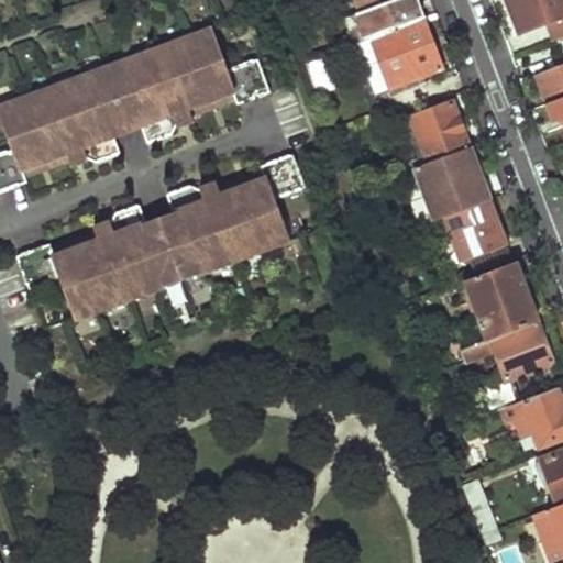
[(426,20),(418,0),(394,0),(352,17),(344,20),(349,32),(362,26),(367,41),(426,20)]
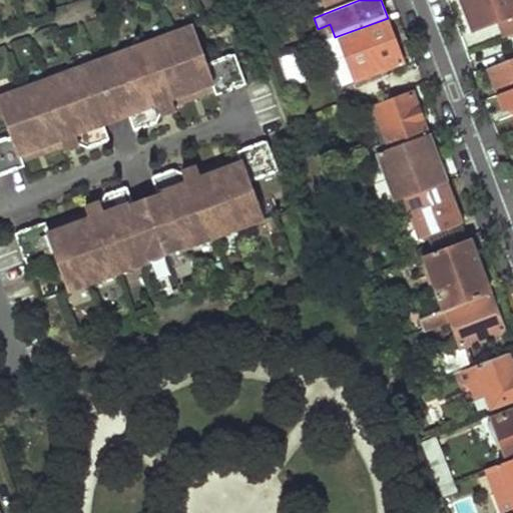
[(316,0),(321,15),(359,0),(316,0)]
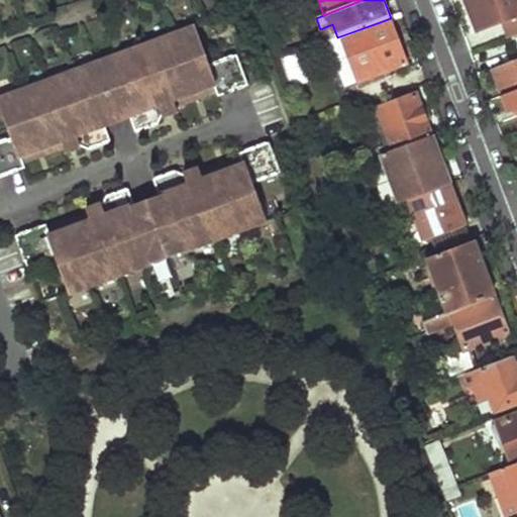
[(516,33),(516,0),(460,0),(475,33),(500,23),(506,38),(516,33)]
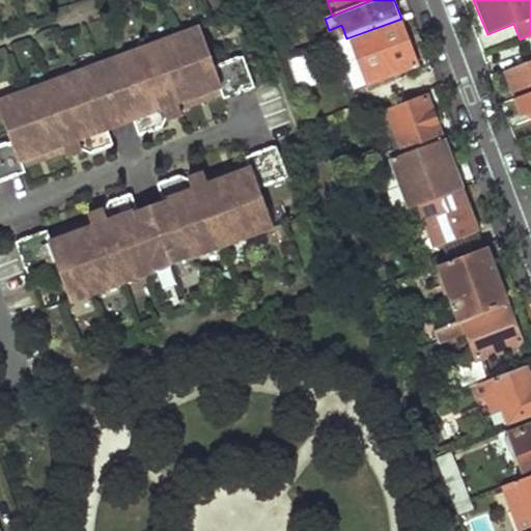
[(419,66),(401,19),(346,38),(337,42),(355,90),(419,66)]
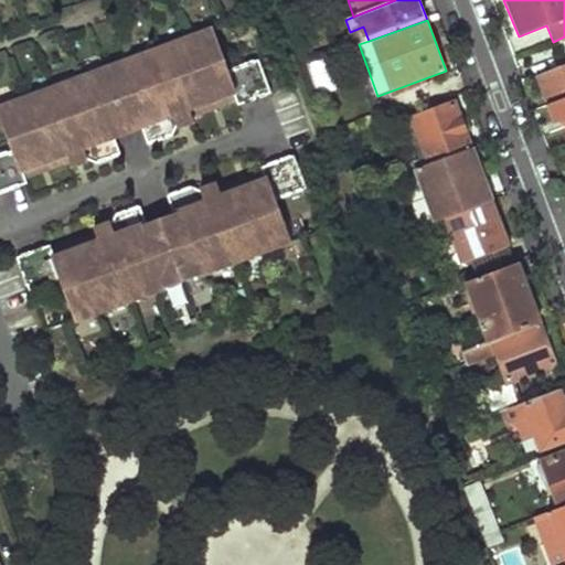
[(213,31),(0,108),(0,119),(11,150),(0,155),(0,193),(28,183),(24,177),(67,161),(70,167),(87,161),(96,164),(118,156),(112,138),(144,127),(150,145),(172,136),(177,128),(193,121),(191,116),(235,99),(237,106),(270,94),(258,60),(227,71),(213,31)]
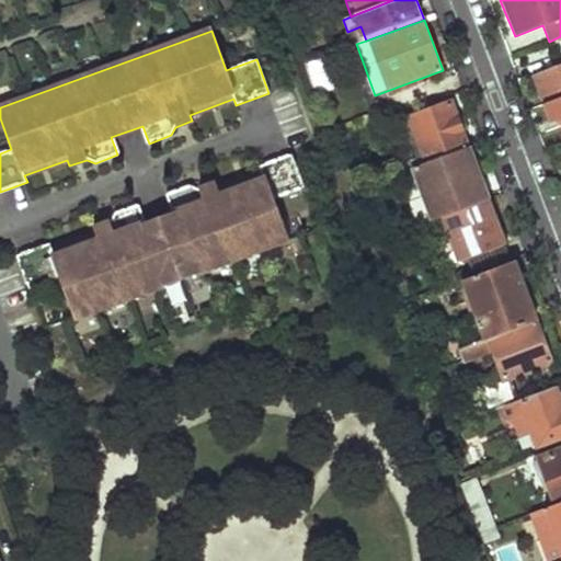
[(325,58),(306,64),(316,95),(334,90),(325,58)]
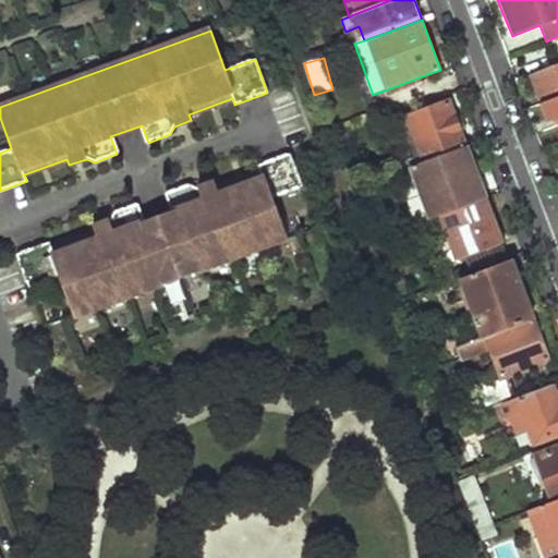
[(557,64),(531,75),(540,96),(557,88),(557,64)]
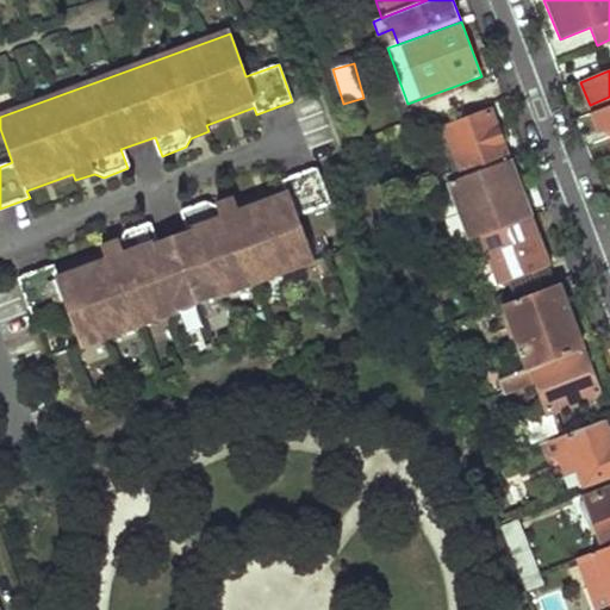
[(609,104),(590,112),(598,136),(609,131),(609,104)]
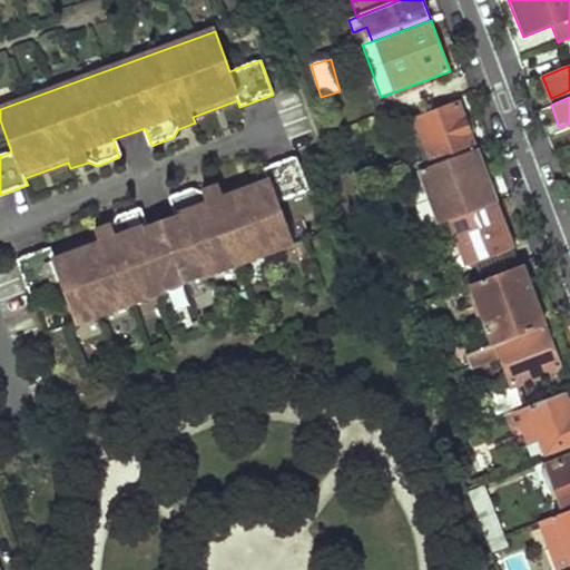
[(422,169),(477,149),(460,105),(418,119),(430,153),(418,157),(422,169)]
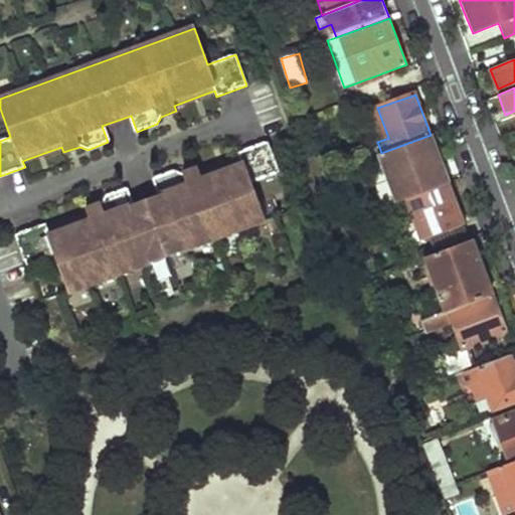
[(441,163),(431,135),(381,153),(399,201),(406,198),(448,183),(449,183),(441,163)]
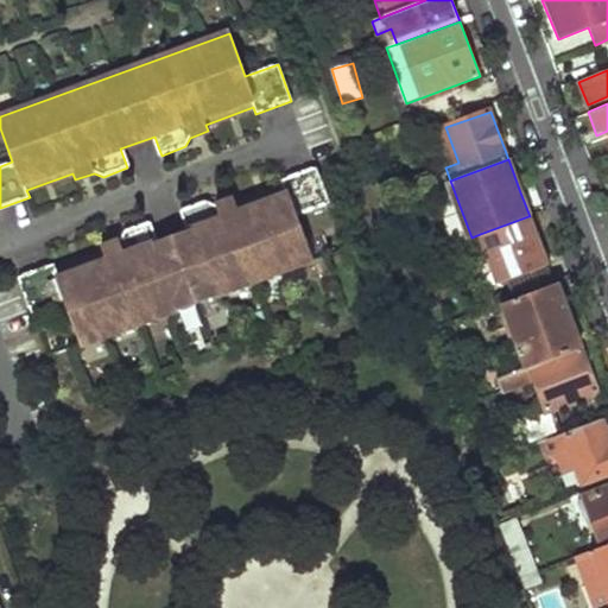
[(329,203),(316,166),(280,181),(283,188),(235,204),(232,198),(214,204),(207,201),(182,210),(189,229),(154,242),(147,222),(124,232),(119,240),(101,247),(103,253),(56,271),(54,264),(17,278),(30,314),(63,302),(80,347),(314,260),(296,216),(329,203)]
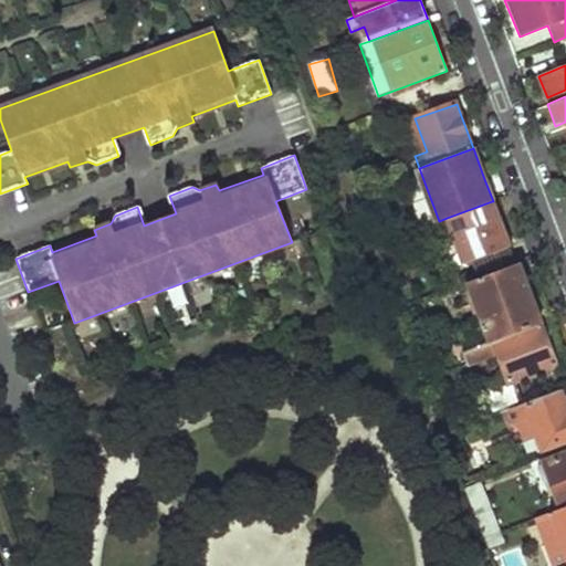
[(344,170),(353,192),(363,189),(355,167),(344,170)]
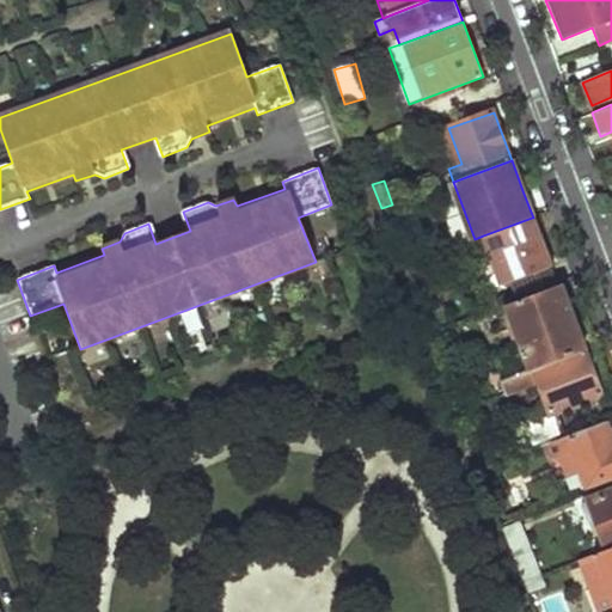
[(453,189),(451,182),(438,187),(441,194),(453,189)]
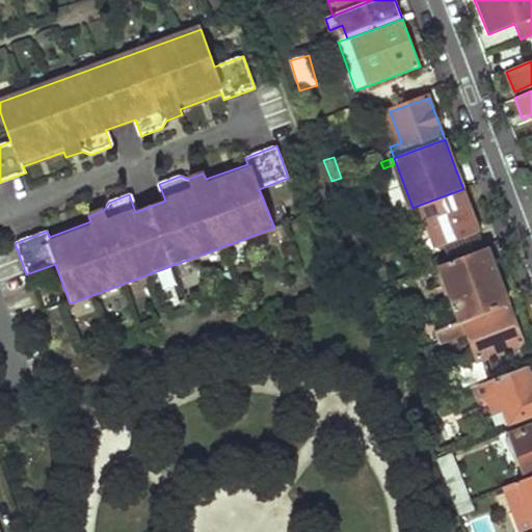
[(475,222),(462,189),(420,205),(436,247),(443,245),(448,260),(484,246),(475,222)]
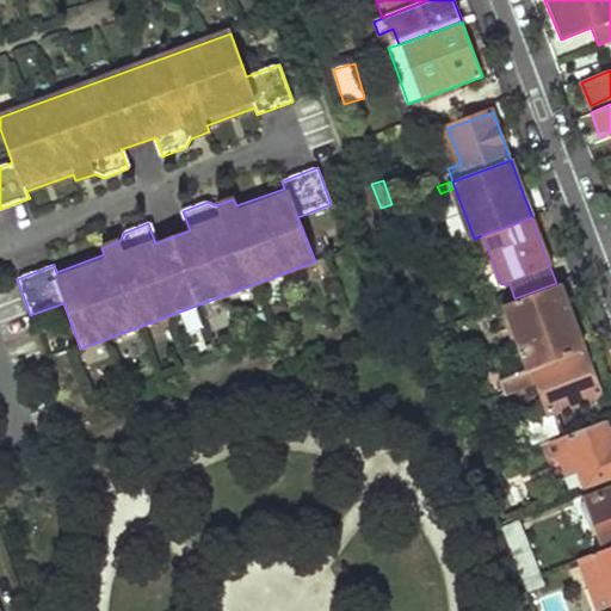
[(444,247),(461,240),(456,228),(439,235),(444,247)]
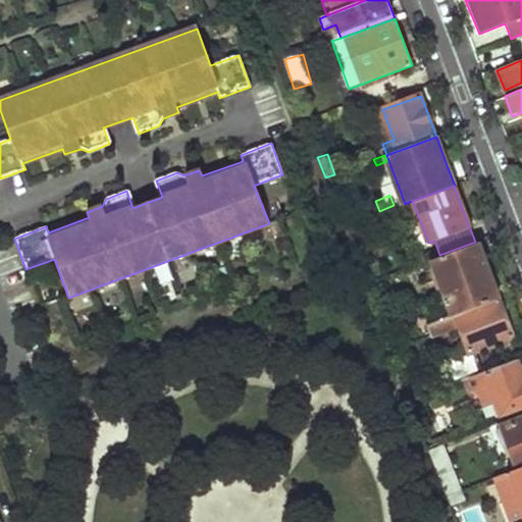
[(451,318),(500,300),(488,270),(478,243),(430,261),(451,318)]
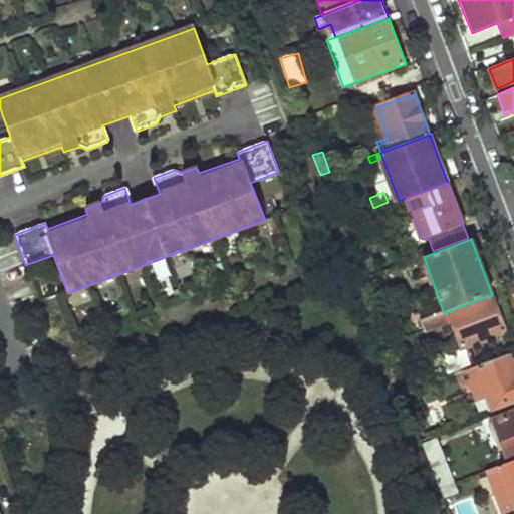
[(506,331),(493,295),(492,295),(444,313),(420,322),(424,333),(453,322),(460,340),(462,348),(470,345),(506,331)]
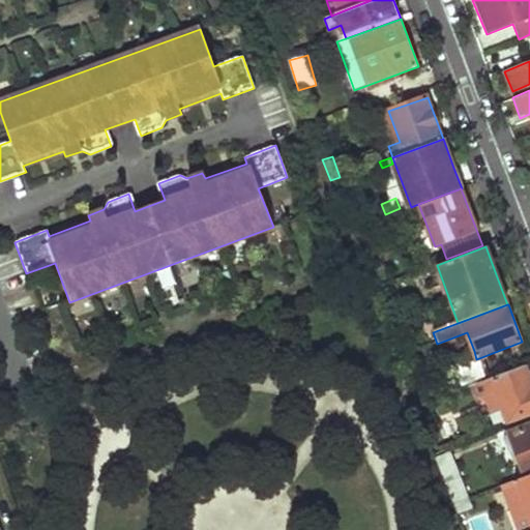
[(454,391),(493,377),(484,356),(476,359),(474,351),(443,362),(454,391)]
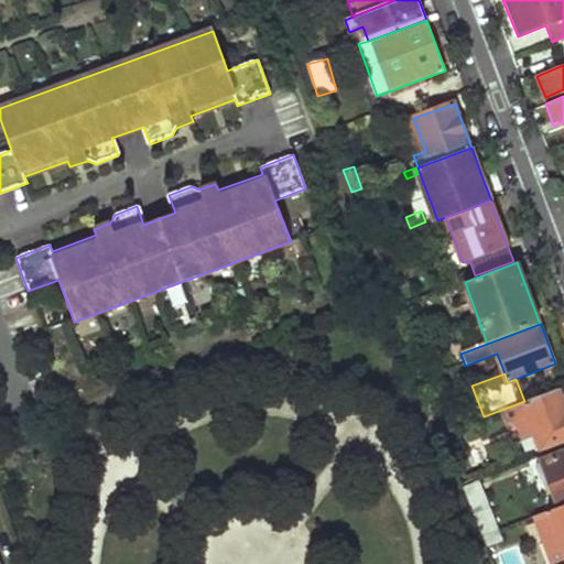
[(563,403),(559,388),(524,401),(532,422),(528,424),(529,429),(533,427),(541,448),(563,438),(563,403)]
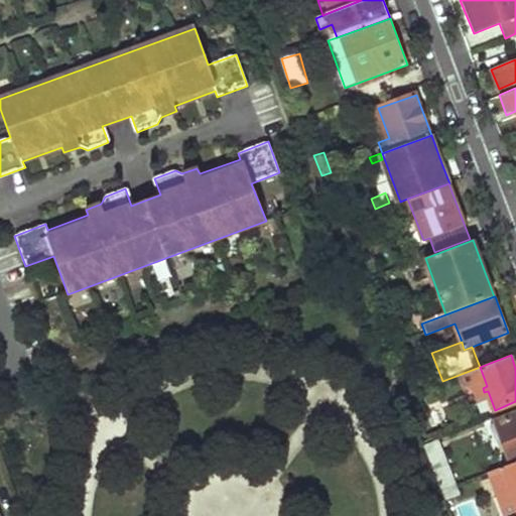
[(424,391),(409,397),(412,404),(427,399),(424,391)]
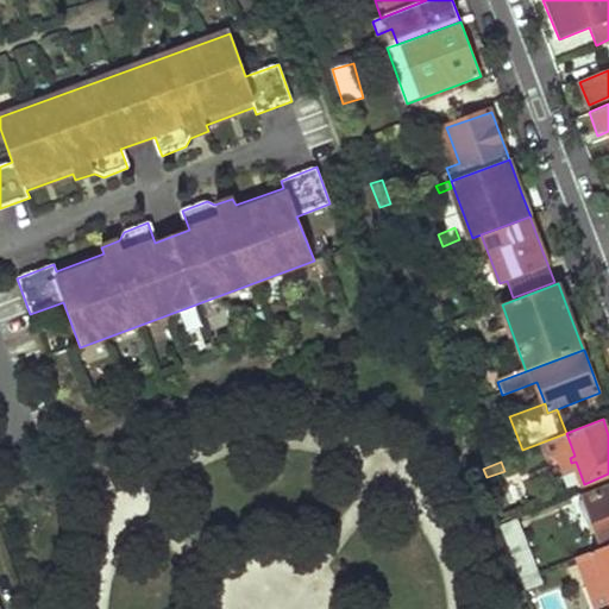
[(602,548),(608,545),(608,489),(583,500),(602,548)]
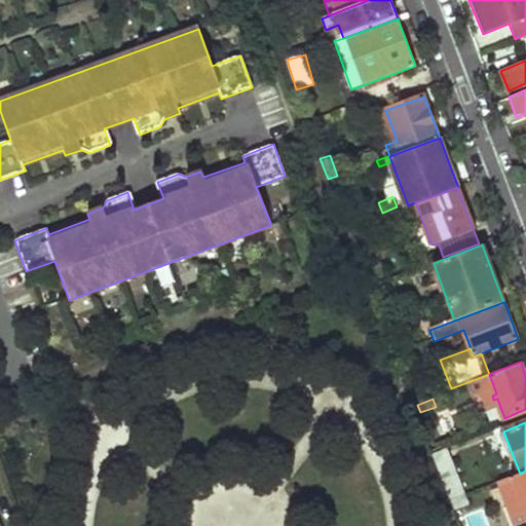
[(430,455),(448,501),(459,497),(463,495),(446,449),(430,455)]
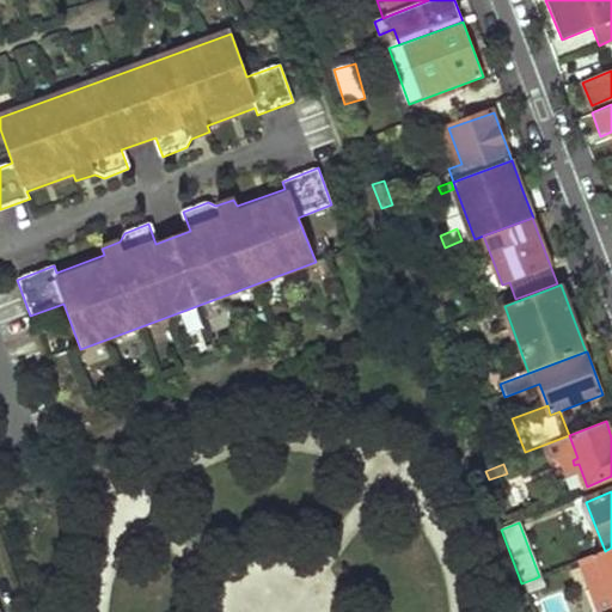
[(611,611),(611,548),(605,551),(580,561),(599,611),(611,611)]
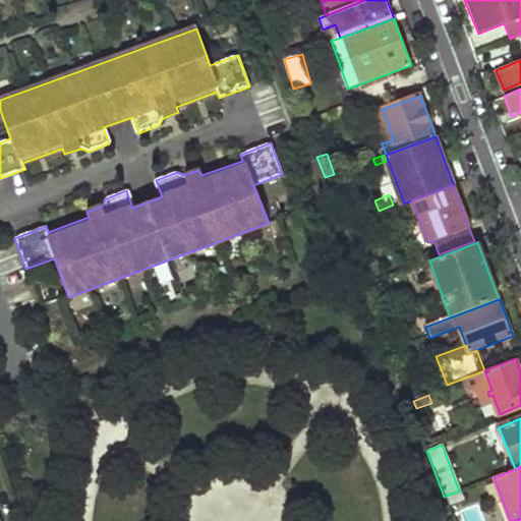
[(444,497),(448,509),(460,504),(455,493),(444,497)]
